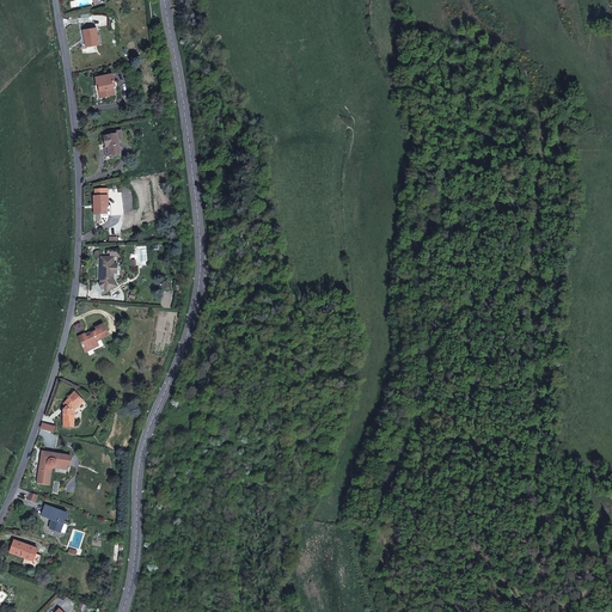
[(99,44),(96,28),(83,30),(84,34),(85,38),(87,47),(99,44)]
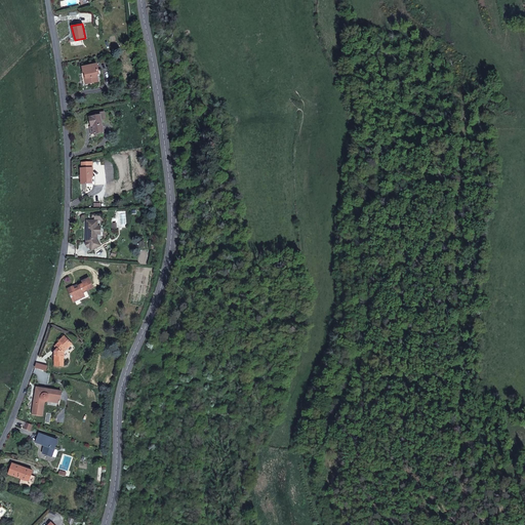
[(84,73),(86,84),(97,82),(96,76),(96,71),(97,71),(96,65),(82,68),(82,71),(83,73),(84,73)]
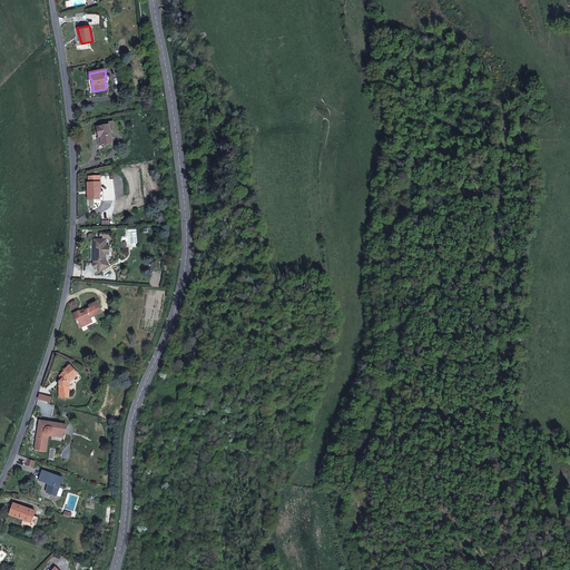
[(100,137),(101,146),(107,145),(111,144),(108,126),(97,128),(99,138),(100,137)]
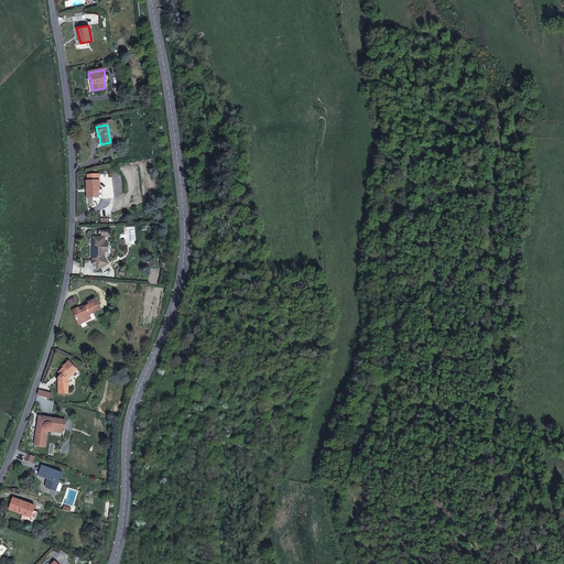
[(99,175),(88,175),(88,181),(87,181),(87,197),(93,197),(98,197),(98,198),(102,198),(101,188),(99,188),(99,175)]
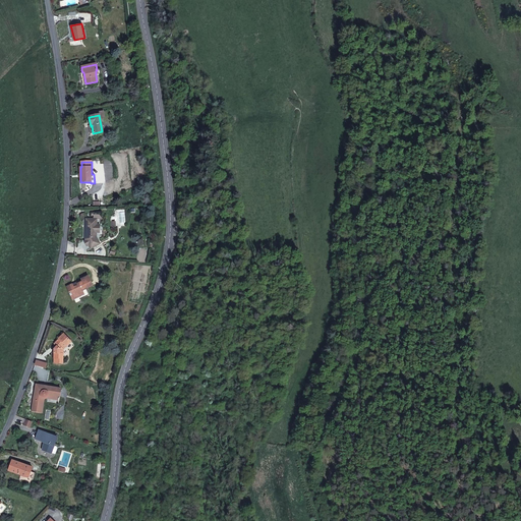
[(97,220),(87,219),(87,228),(85,237),(96,237),(97,233),(99,233),(100,225),(97,225),(97,220)]
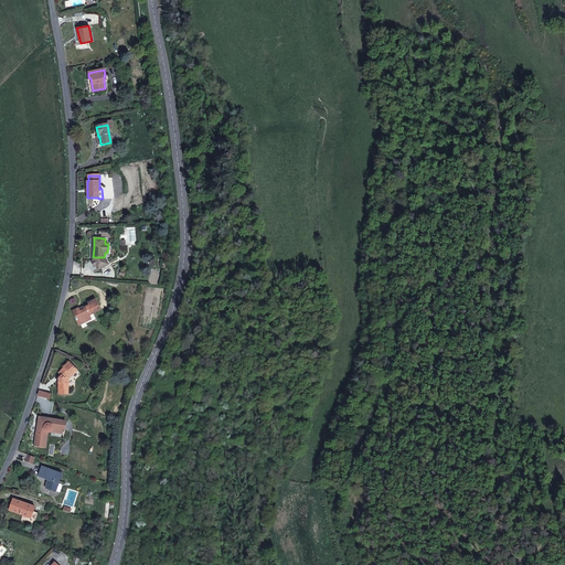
[(81,312),(80,310),(80,309),(76,311),(73,312),(78,324),(86,320),(88,324),(95,321),(96,320),(96,319),(94,313),(100,310),(95,300),(88,304),(89,306),(84,308),(85,310),(81,312)]
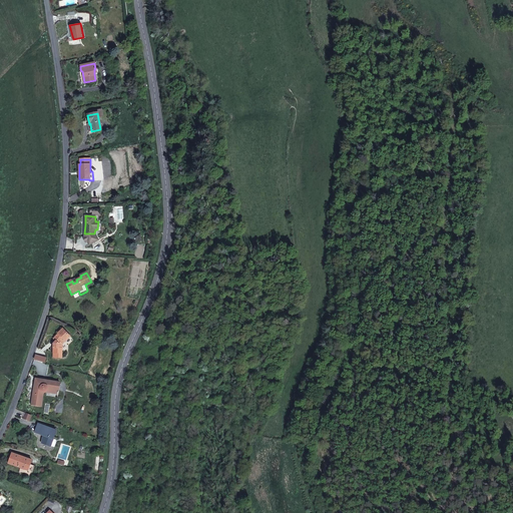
[(55,354),(55,358),(62,359),(62,344),(61,343),(63,340),(64,342),(70,337),(63,330),(58,334),(58,335),(54,339),(56,342),(55,343),(53,344),(53,354),(55,354)]
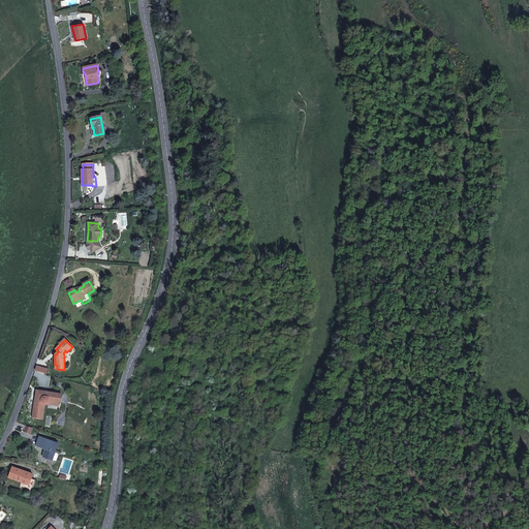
[(37,403),(34,403),(34,407),(36,407),(35,417),(42,419),(44,405),(47,405),(48,404),(49,403),(50,402),(60,404),(62,395),(36,391),(36,395),(35,399),(38,400),(37,403)]
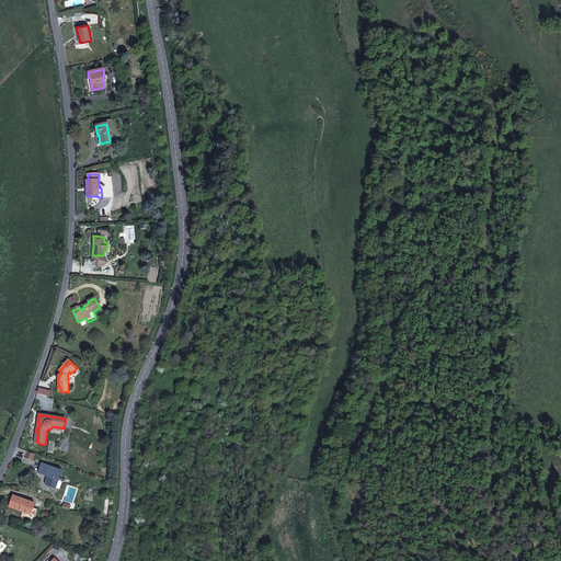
[(46,485),(55,489),(61,471),(42,464),(41,468),(38,473),(49,477),(46,485)]
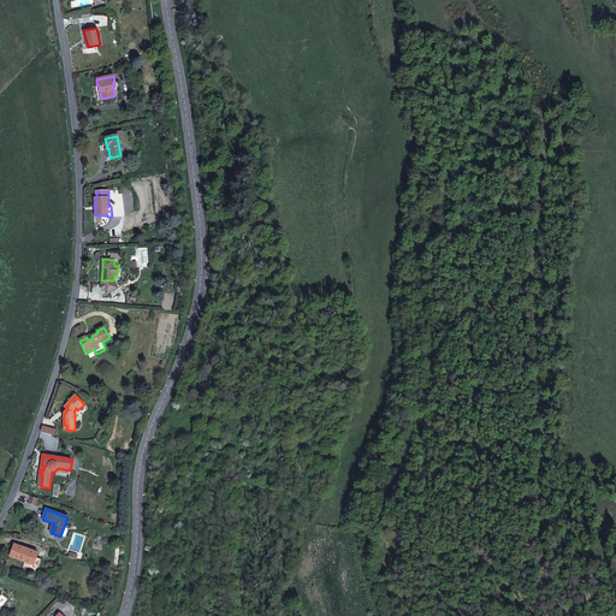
[(23,567),(30,569),(36,573),(41,560),(36,558),(39,552),(15,544),(10,557),(25,562),(23,567)]
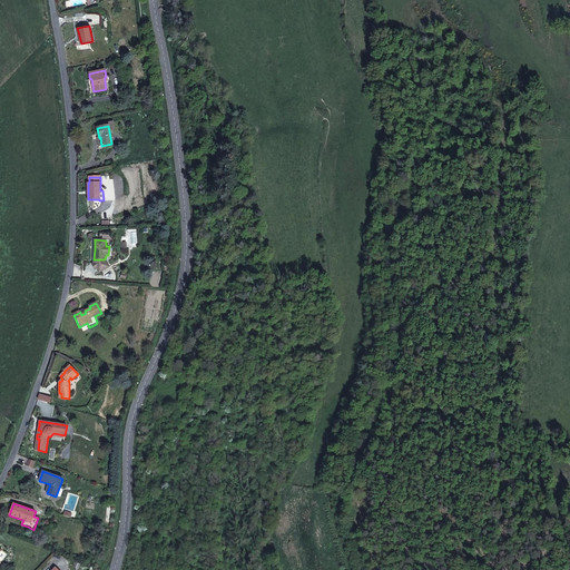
All buildings are outlined.
